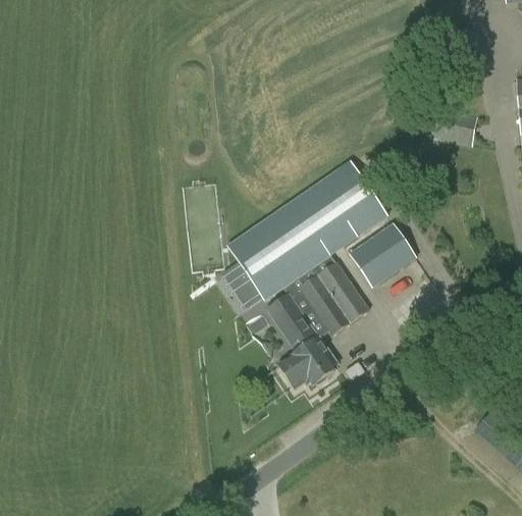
[(430,136),(472,143),(477,110),(436,103),(430,136)]
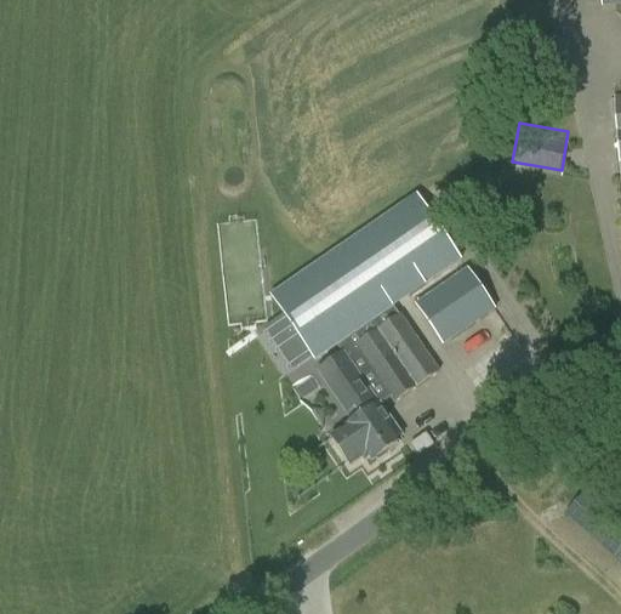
[(463,256),(417,188),(269,290),(314,358),(463,256)]
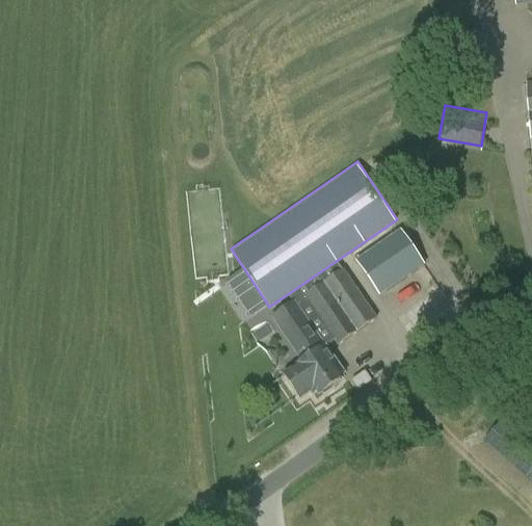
[(401,226),(355,257),(379,292),(426,261),(401,226)]
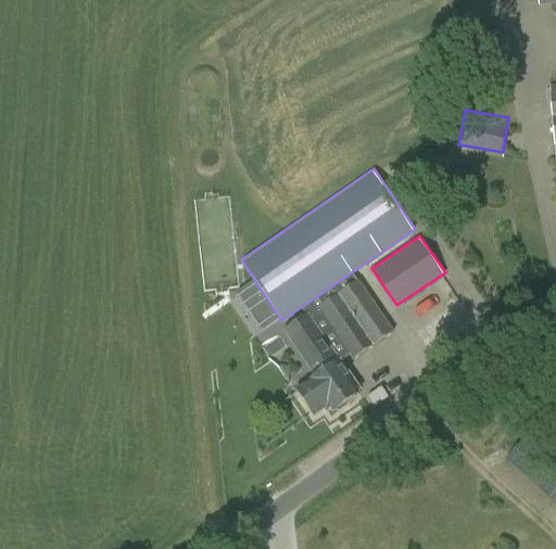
[(359,280),(320,306),(319,304),(283,329),(289,336),(316,375),(300,387),(316,411),(326,405),(328,408),(335,404),(336,406),(354,393),(353,390),(359,385),(340,357),(351,349),(354,354),(392,328),(359,280)]
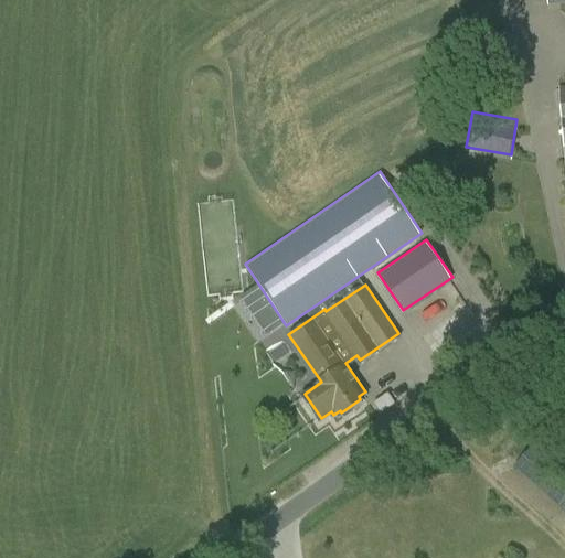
[(564,457),(540,435),(514,463),(564,510),(564,457)]
